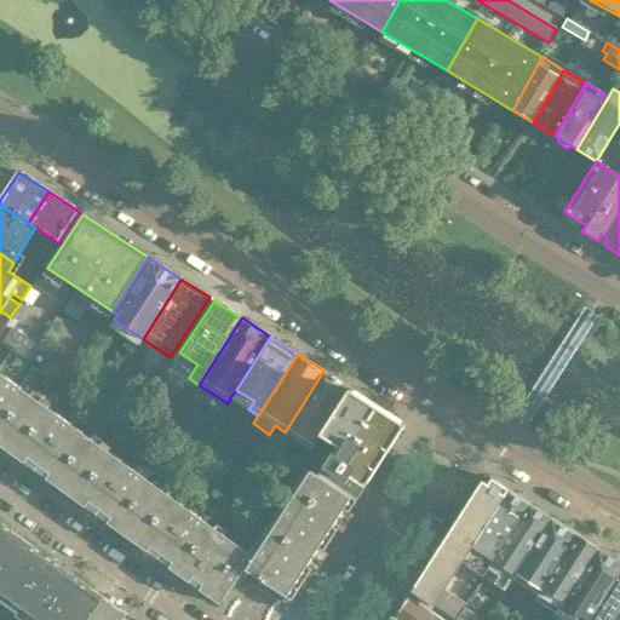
[(323,371),(290,425),(305,436),(300,443),(302,445),(310,451),(350,388),(323,371)]
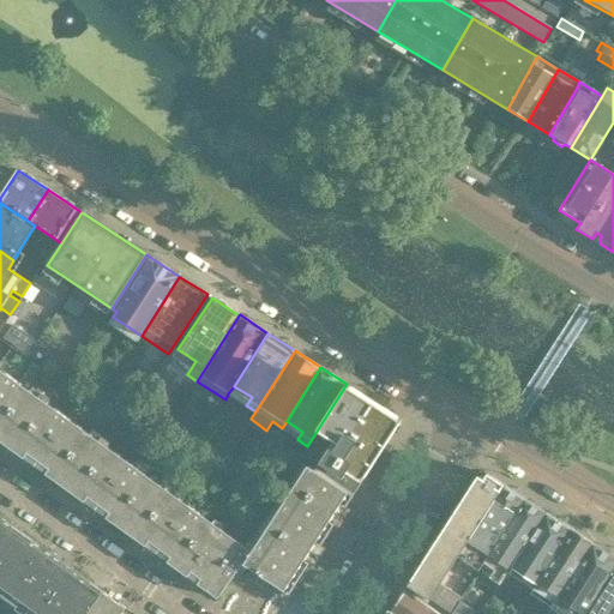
[(0,441),(4,444),(38,397),(0,369),(0,441)]
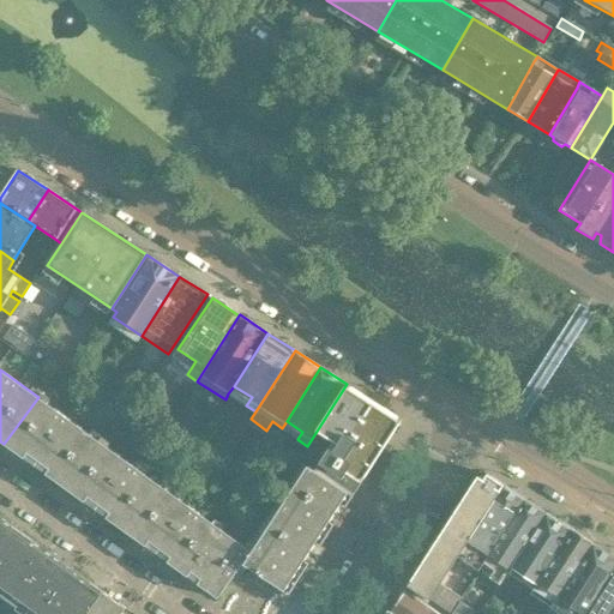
[(402,420),(347,384),(307,446),(308,446),(302,456),(317,468),(354,494),(402,420)]
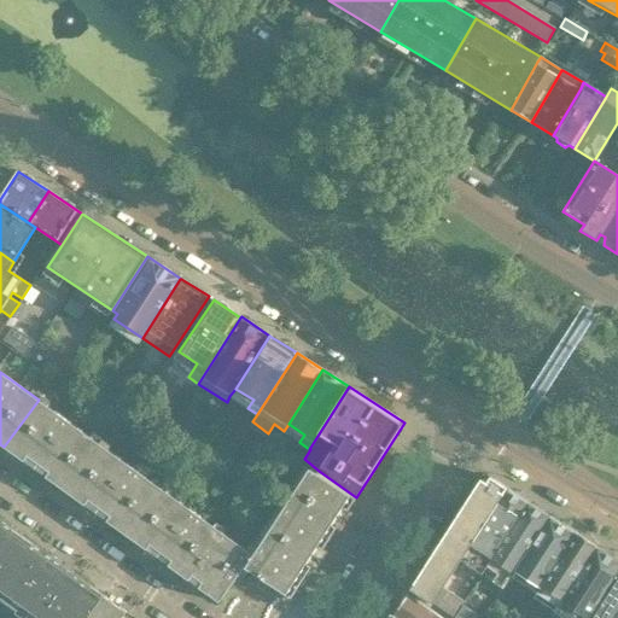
[(254,400),(235,389),(229,396),(248,408),(254,400)]
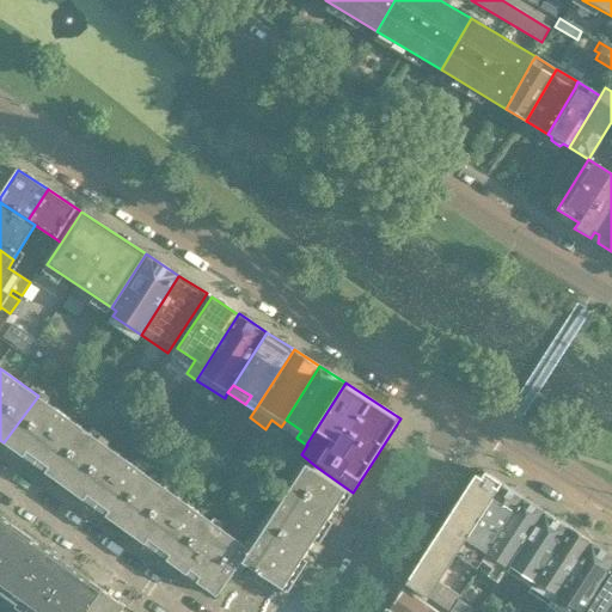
[(98,439),(38,396),(4,442),(23,458),(28,452),(48,467),(44,472),(63,487),(98,439)]
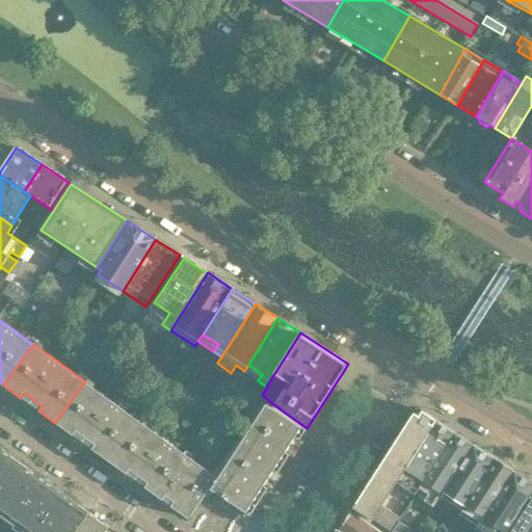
[(262,374),(248,365),(244,371),(240,376),(255,386),(259,381),(258,380),(262,374)]
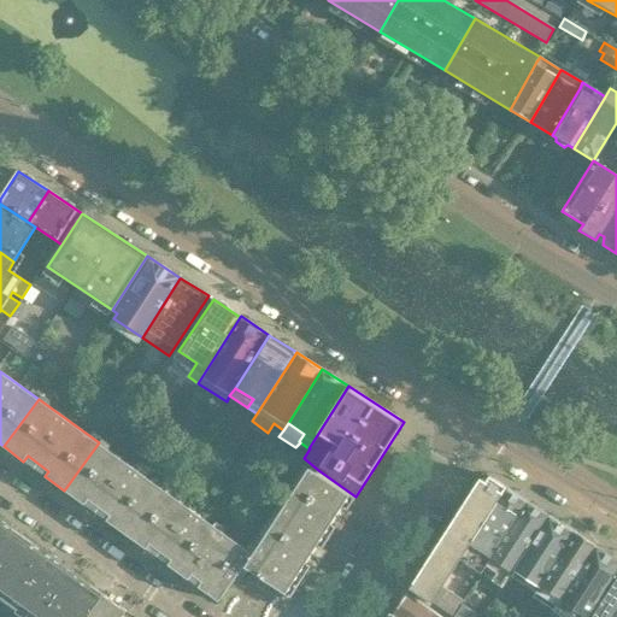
[(160,487),(99,442),(64,491),(84,505),(88,500),(110,515),(106,521),(125,534),(160,487)]
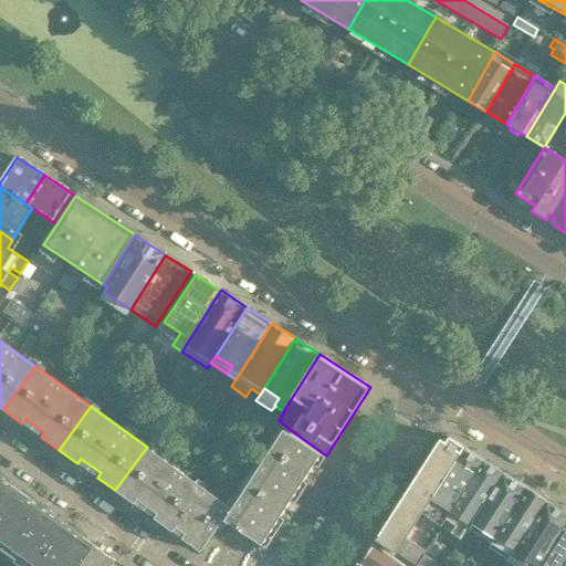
[(266,547),(307,484),(326,456),(292,431),(290,433),(283,429),(232,509),(203,488),(176,527),(185,534),(181,538),(200,552),(223,520),(241,532),(244,527),(251,531),(248,536),(266,547)]
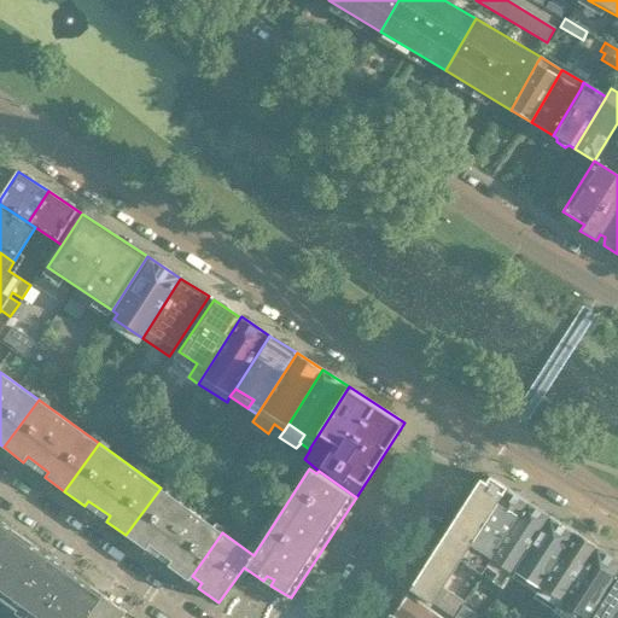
[(506,488),(490,477),(489,479),(482,481),(481,479),(410,589),(432,604),(466,552),(506,488)]
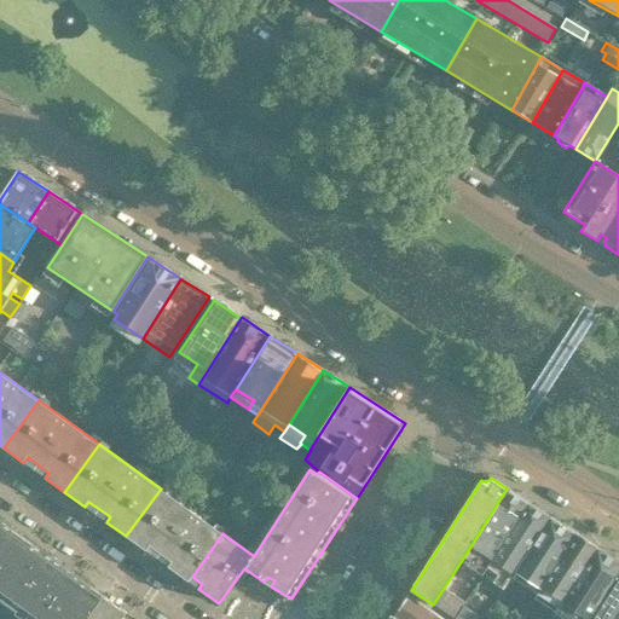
[(192,577),(223,533),(161,489),(126,536),(146,551),(150,547),(172,561),(168,567),(189,582),(192,577)]
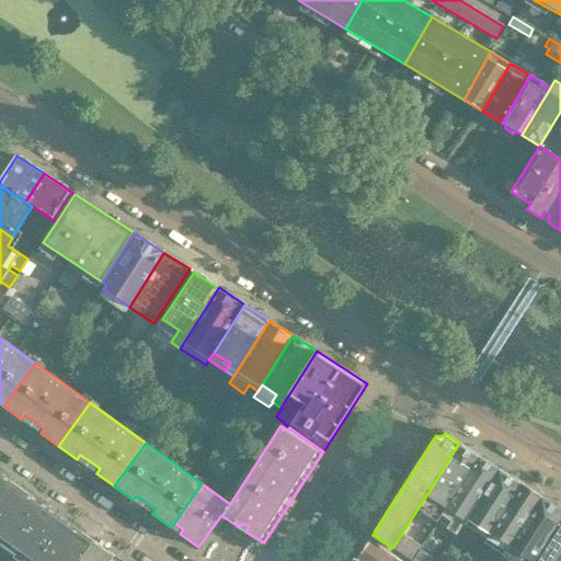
[(479,456),(459,443),(423,501),(433,507),(427,515),(437,522),(442,513),(479,456)]
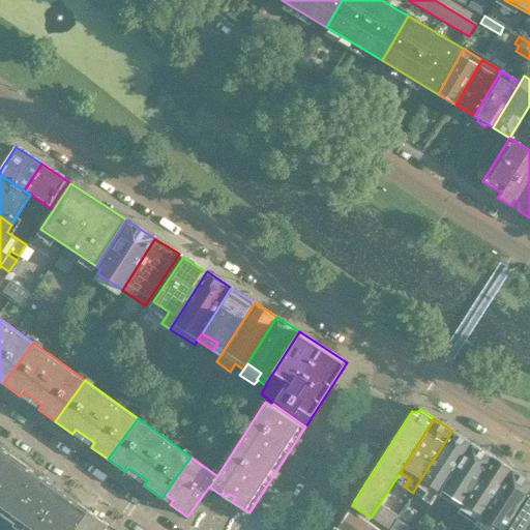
[(432,504),(437,495),(471,442),(452,431),(417,484),(427,491),(422,498),(432,504)]
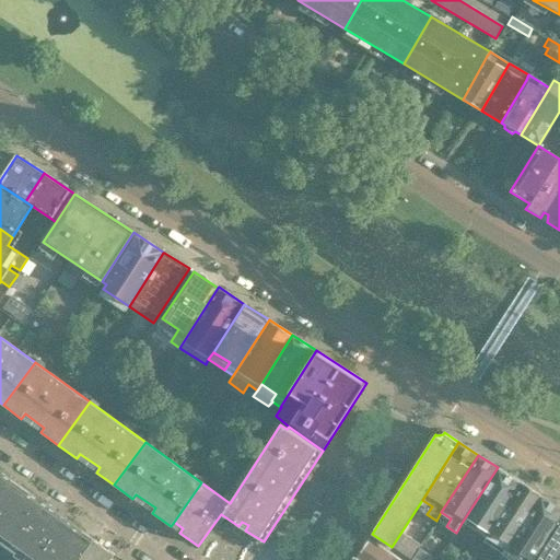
[(491,531),(522,482),(498,467),(462,523),(486,538),(491,531)]
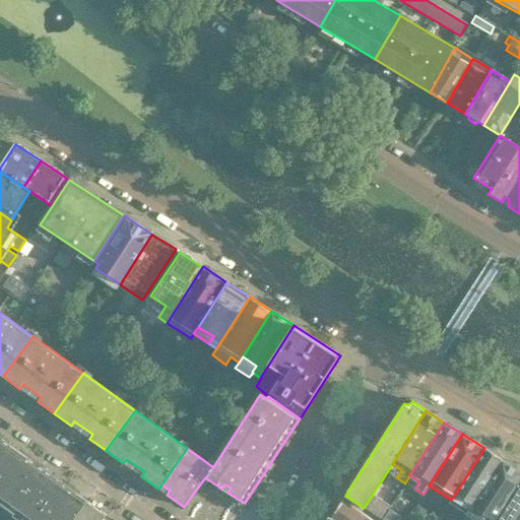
[(0,478),(19,452),(0,438),(0,478)]
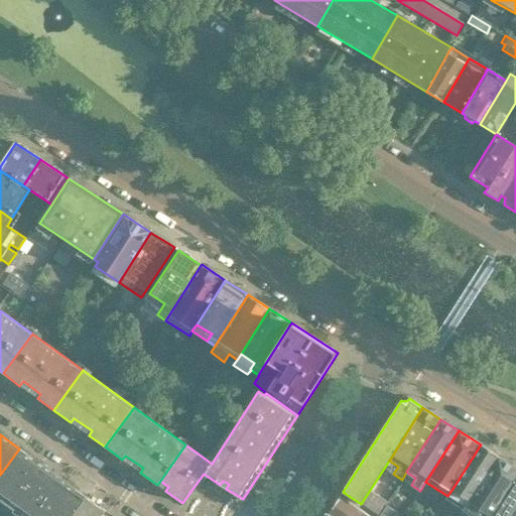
[(498,457),(481,444),(453,489),(470,500),(498,457)]
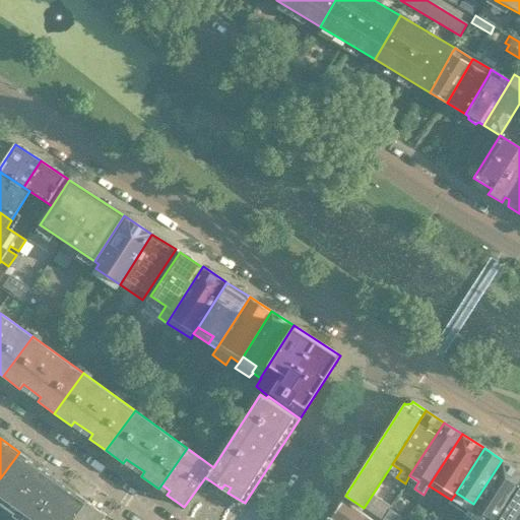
[(0,496),(9,503),(37,464),(19,452),(0,478),(0,496)]
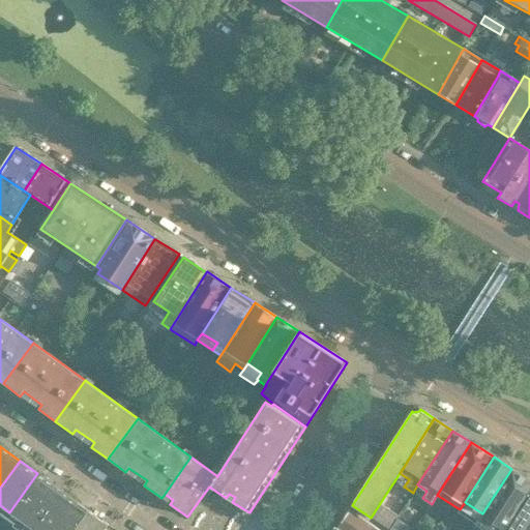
[(503,529),(529,488),(529,480),(511,469),(482,513),(495,524),(491,529),(492,529),(503,529)]
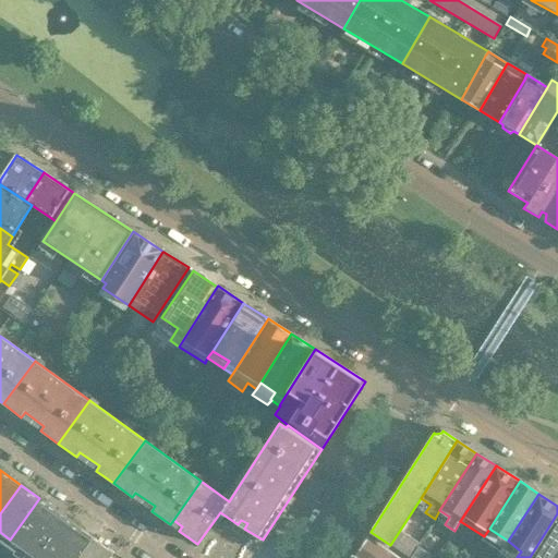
[(20,557),(22,557),(57,511),(39,498),(10,540),(20,546),(14,554),(20,557)]
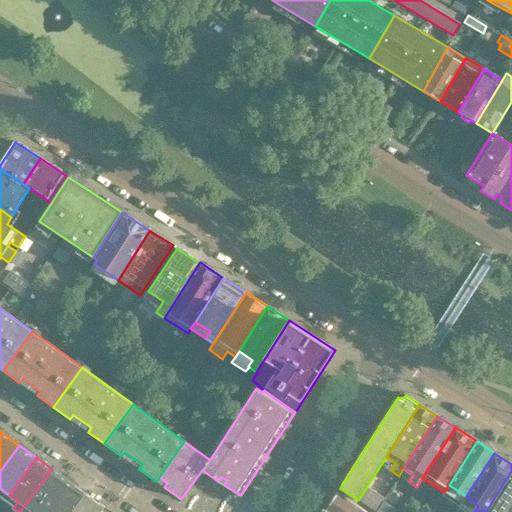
[(73,511),(87,494),(52,469),(20,511),(73,511)]
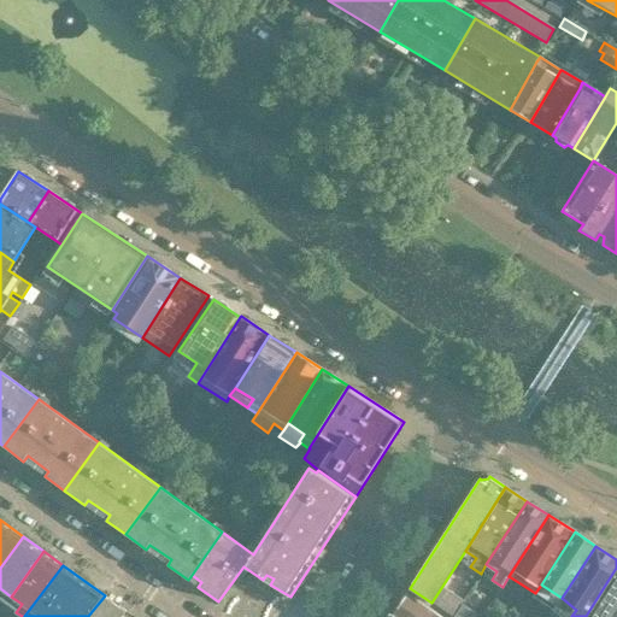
[(616,568),(586,616),(611,616),(616,609),(616,568)]
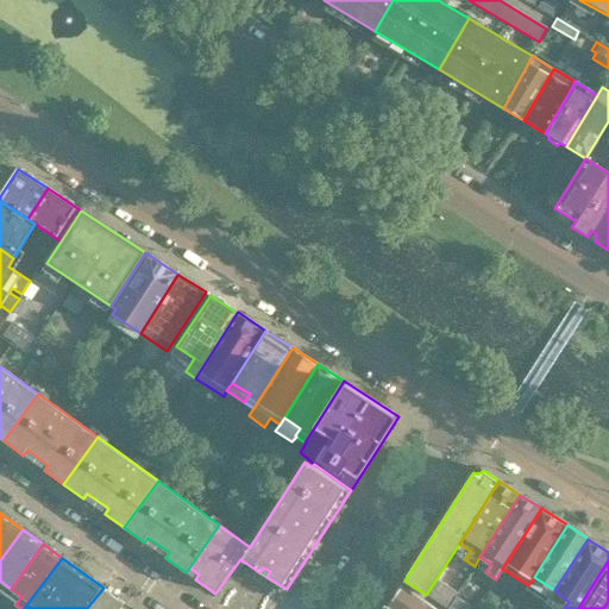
[(466,579),(446,566),(427,597),(445,608),(470,608),(472,607),(456,596),(466,579)]
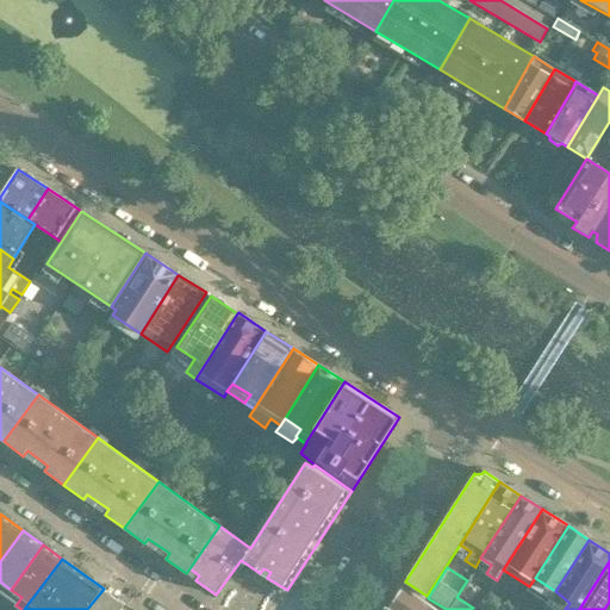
[(436,609),(402,586),(388,607),(393,609),(436,609)]
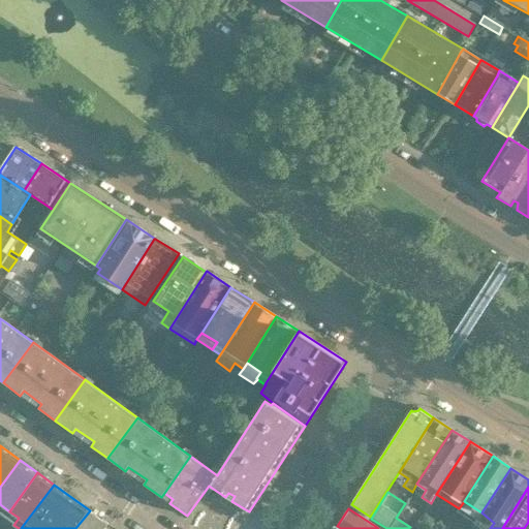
[(106,528),(105,528),(109,524),(90,510),(75,528),(106,528)]
